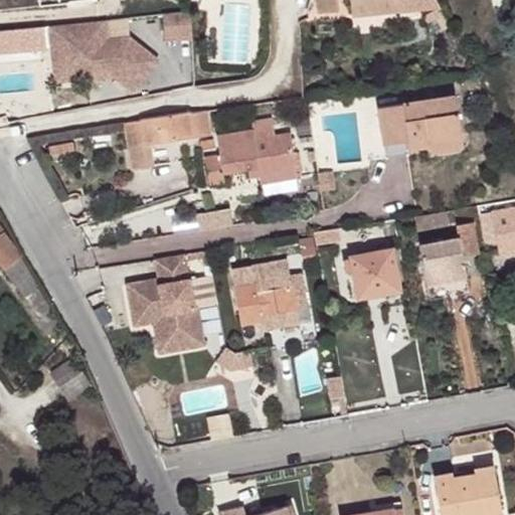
[(308,0),(309,1),(315,0),(318,16),(339,14),(337,0),(308,0)]
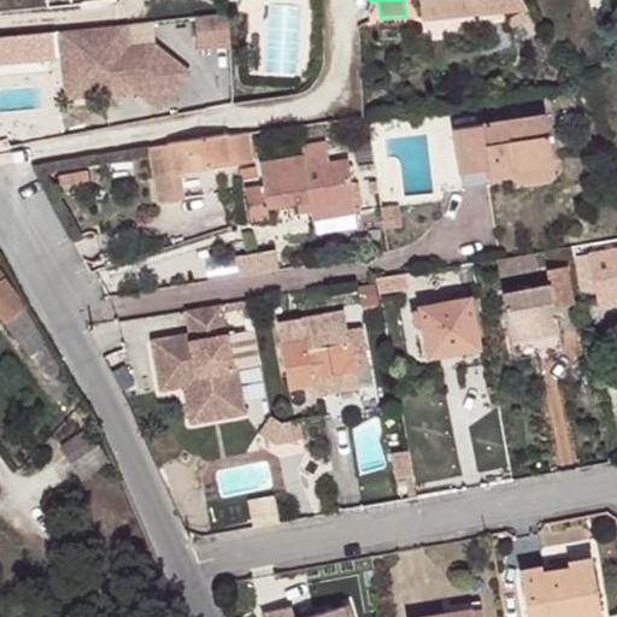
[(480,0),(421,0),(423,18),(482,12),(480,0)]
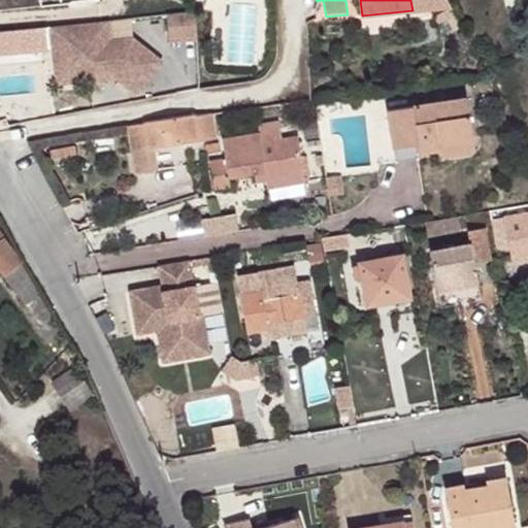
[(432,7),(429,0),(410,0),(413,10),(413,11),(432,7)]
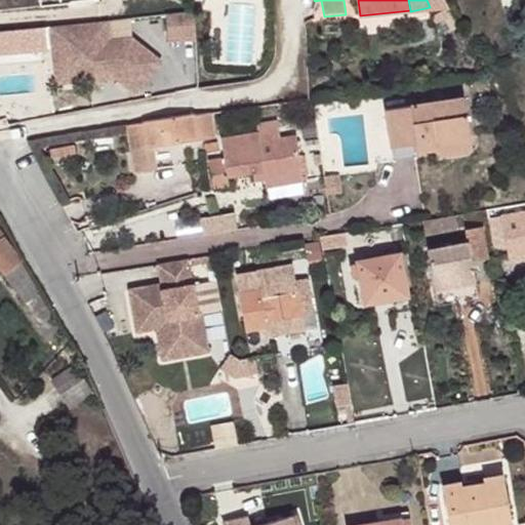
[(183,12),(165,13),(168,40),(185,38),(183,12)]
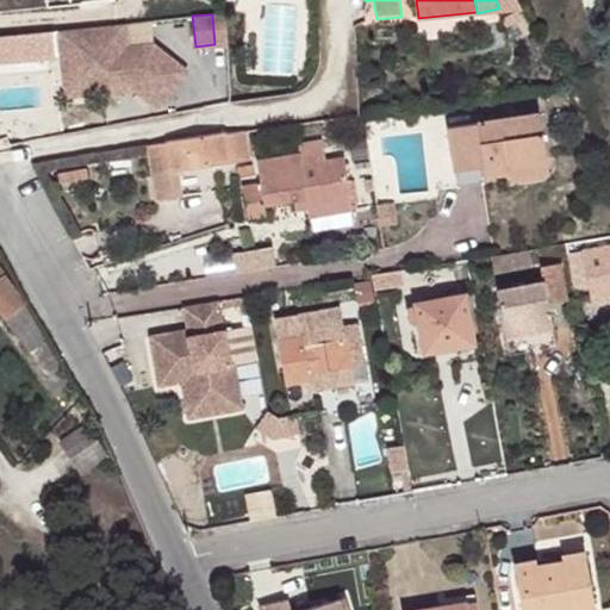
[(125,23),(60,30),(64,78),(116,73),(132,88),(154,109),(186,75),(155,47),(128,49),(125,23)]
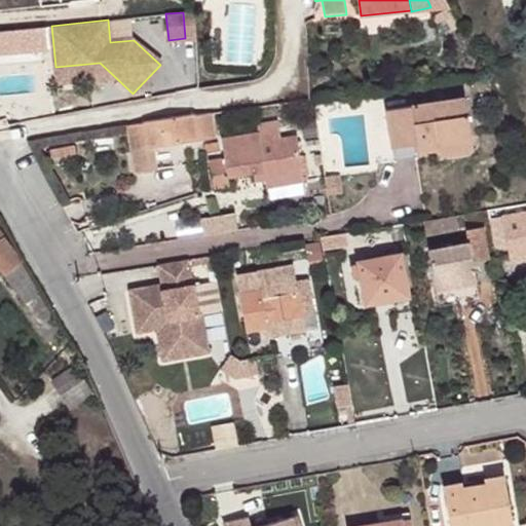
[(100,63),(55,67),(57,82),(114,76),(100,63)]
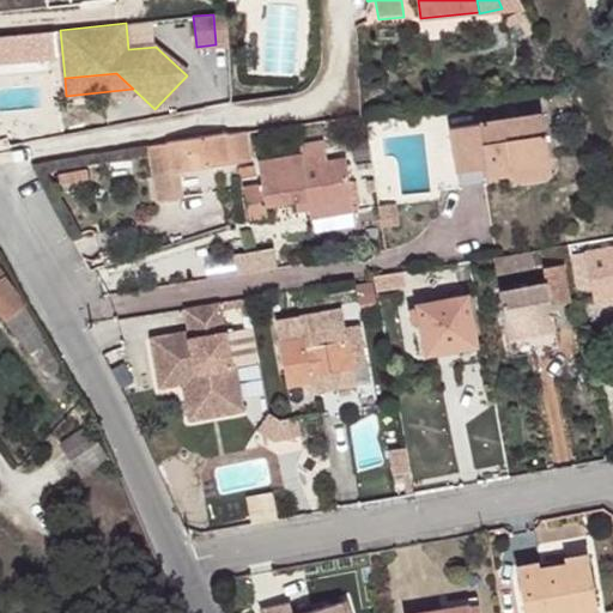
[(508,168),(546,161),(538,113),(450,127),(457,171),(484,167),(486,176),(508,173),(508,168)]
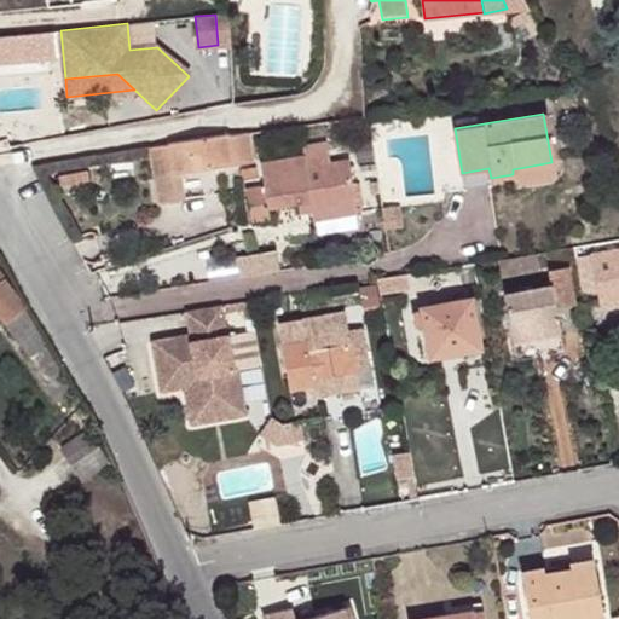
[(253,162),(249,132),(151,146),(155,175),(160,202),(189,197),(184,172),(253,162)]
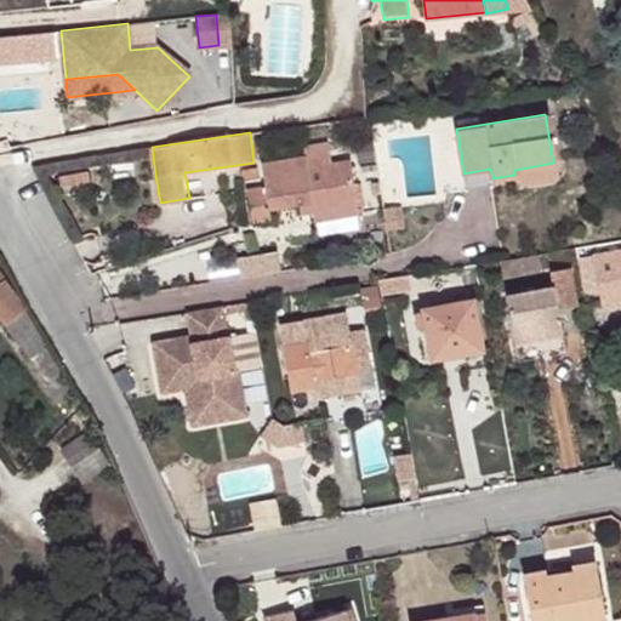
[(329,152),(328,141),(303,144),(305,155),(329,152)]
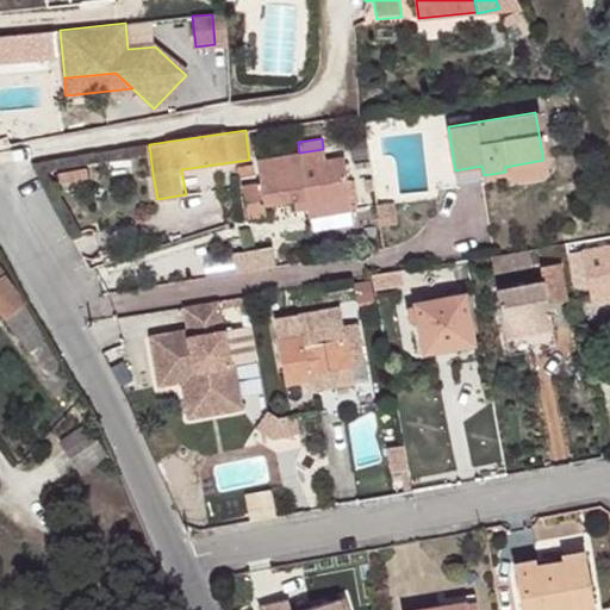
[(323,149),(299,153),(255,157),(257,182),(240,184),(246,216),(263,213),(262,203),(303,195),(304,207),(350,201),(344,155),(324,159),(323,149)]
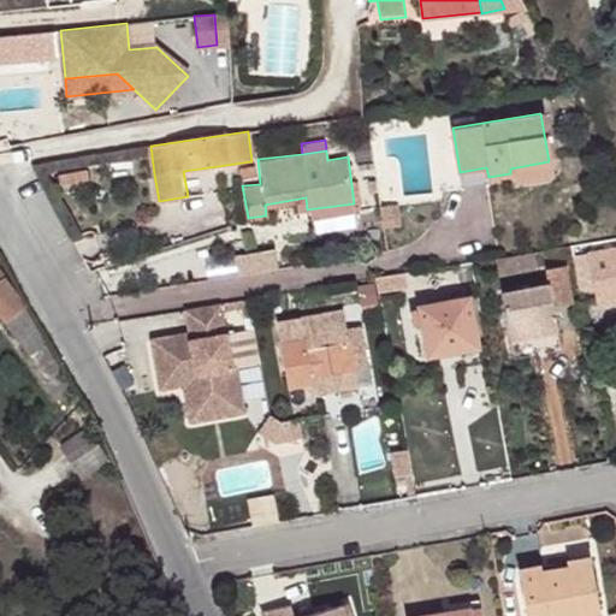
[(552,175),(549,161),(510,169),(510,173),(513,181),(552,175)]
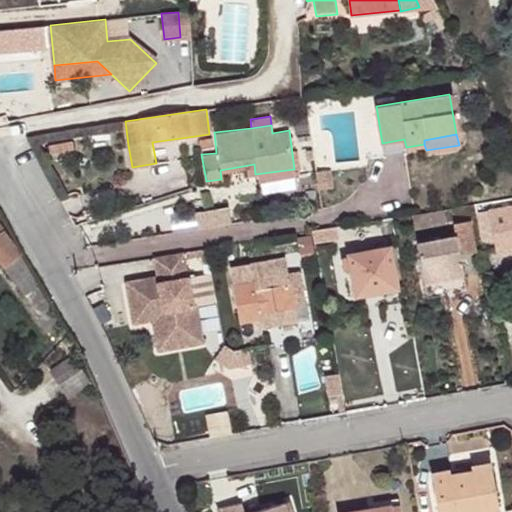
[(407,153),(406,147),(404,139),(382,143),(384,158),(407,153)]
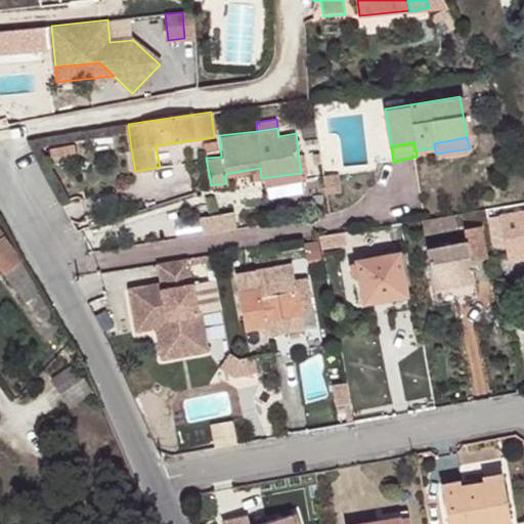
[(303,183),(301,173),(261,178),(262,190),(303,183)]
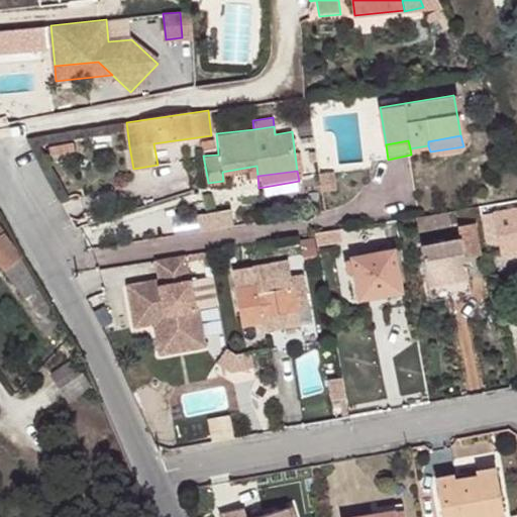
[(505,249),(516,246),(516,203),(496,208),(505,249)]
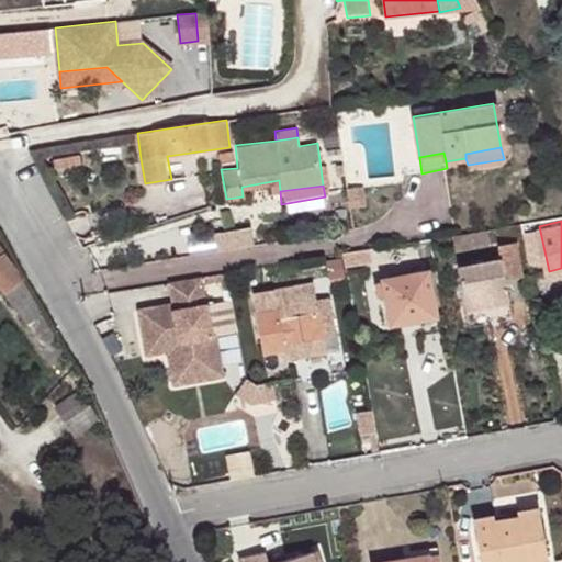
[(251,245),(248,228),(226,232),(229,249),(251,245)]
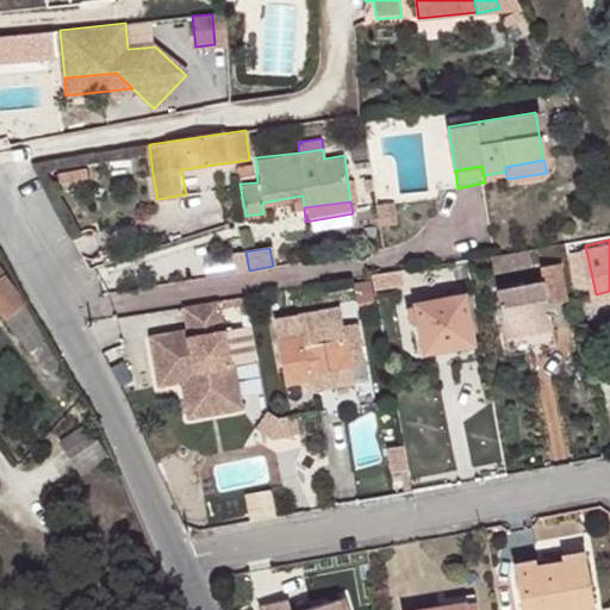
[(529,249),(491,256),(495,273),(531,266),(529,249)]
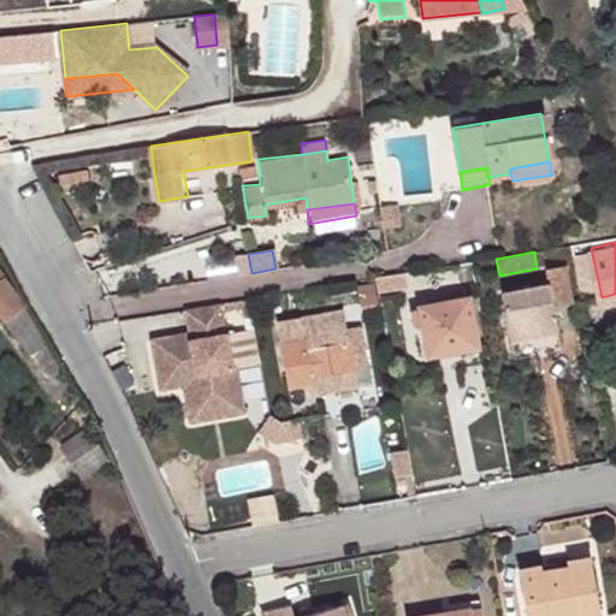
[(572,300),(564,267),(545,271),(548,283),(501,291),(509,339),(558,330),(552,303),(572,300)]
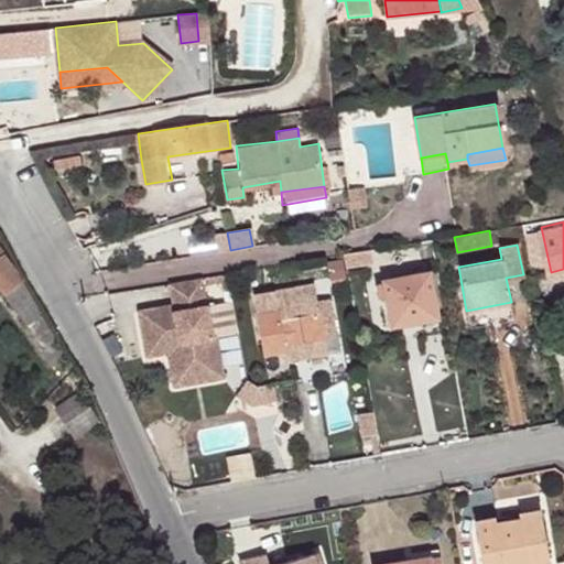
[(372,247),(343,252),(346,271),(354,270),(354,262),(373,260),(372,247)]
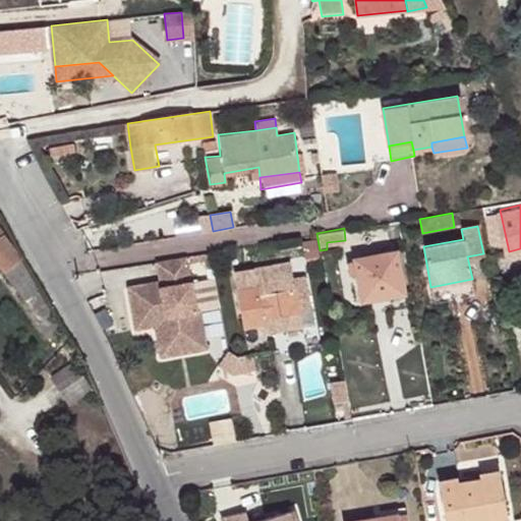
[(404,292),(397,251),(356,258),(363,298),(404,292)]
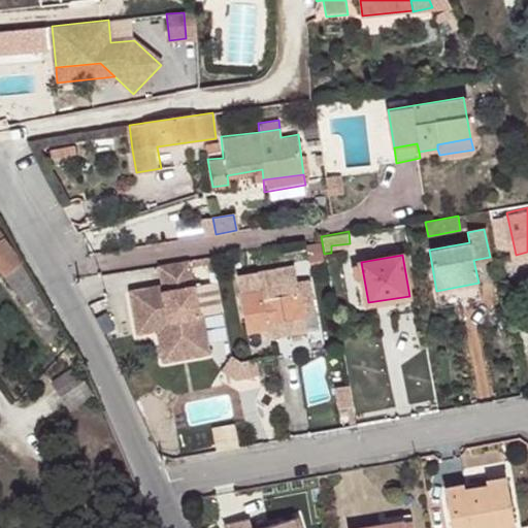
[(191,256),(158,261),(161,281),(131,287),(138,329),(158,326),(163,357),(209,350),(210,349),(203,312),(202,312),(201,311),(191,256)]
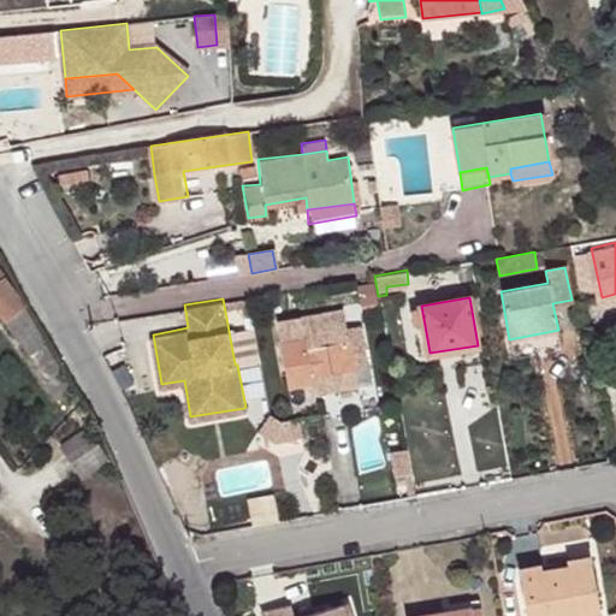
[(345,306),(277,320),(289,385),(315,380),(314,373),(356,365),(349,325),(345,306)]
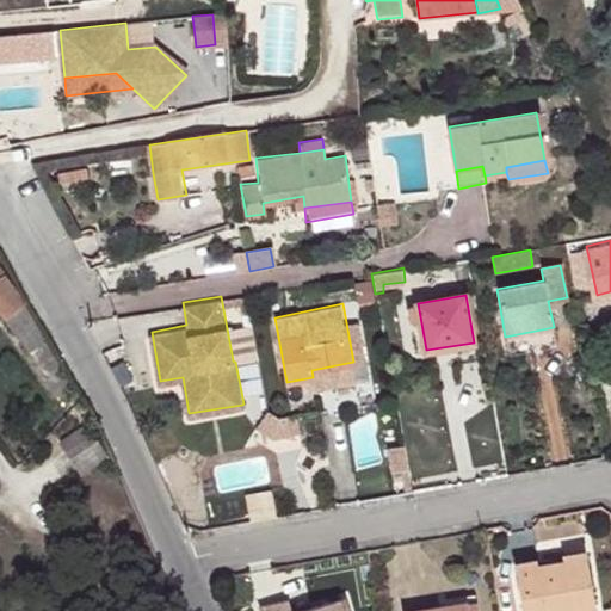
[(360,320),(346,322),(353,362),(368,359),(360,320)]
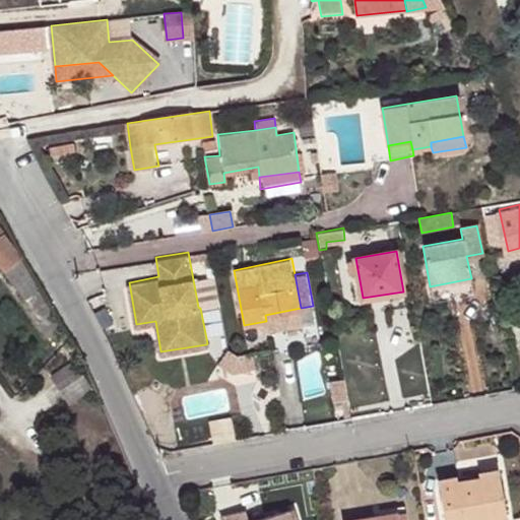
[(266,321),(267,331),(304,325),(301,308),(265,315),(266,321)]
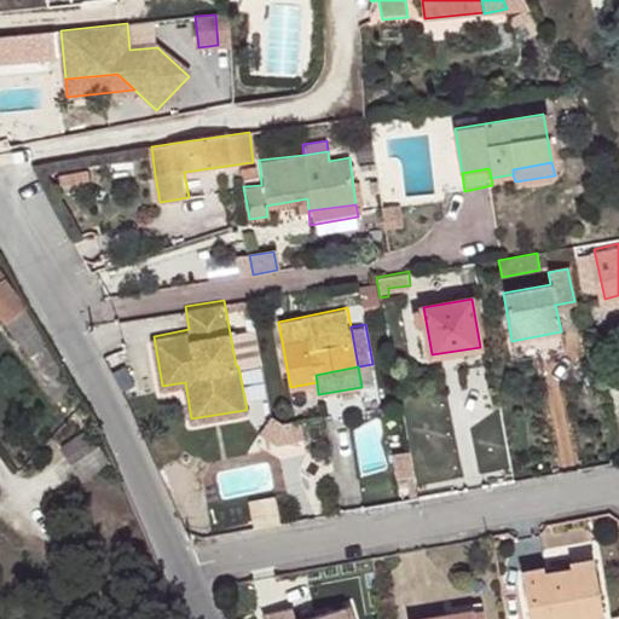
[(287,422),(276,416),(266,433),(281,443),(311,438),(308,418),(287,422)]
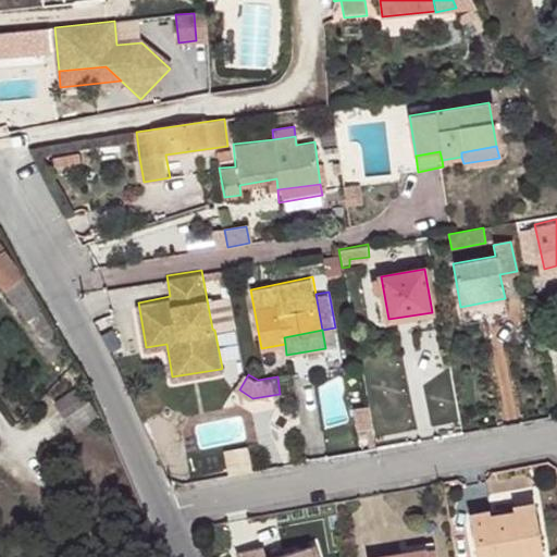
[(76,391),(51,408),(71,437),(96,420),(76,391)]
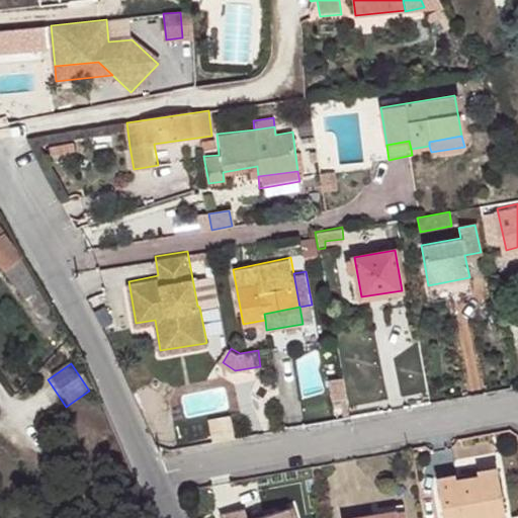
[(347,397),(343,376),(329,378),(333,400),(347,397)]
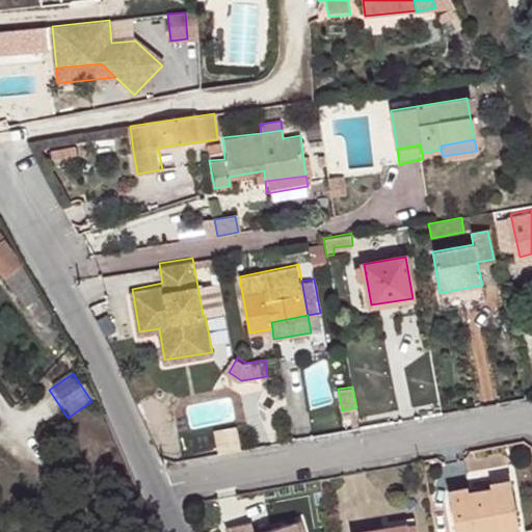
[(475,481),(456,485),(464,531),(509,531),(528,529),(516,474),(498,477),(499,482),(476,486),(475,481)]
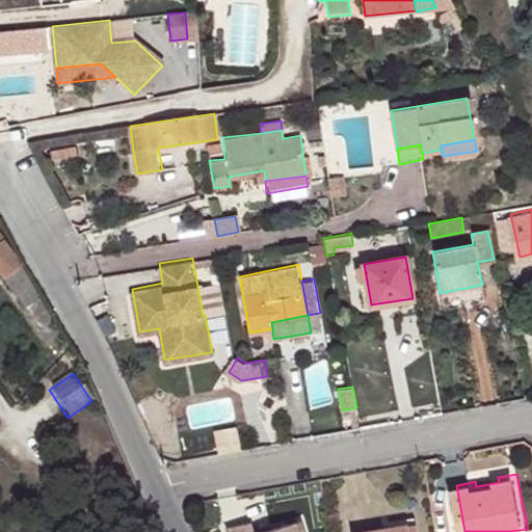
[(248,531),(245,521),(219,527),(221,531),(295,531),(292,520),(253,531),(248,531)]
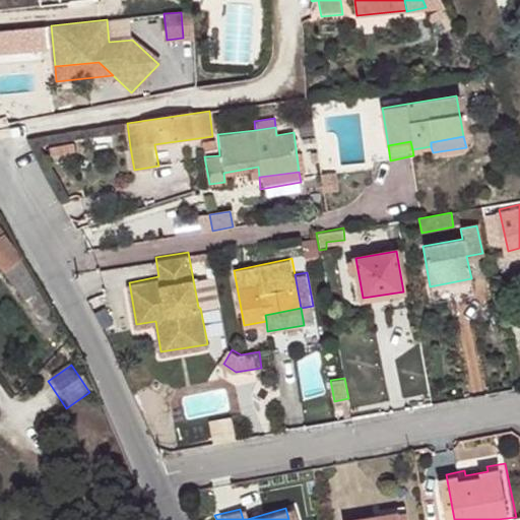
[(402,519),(400,509),(340,517),(340,519),(402,519)]
